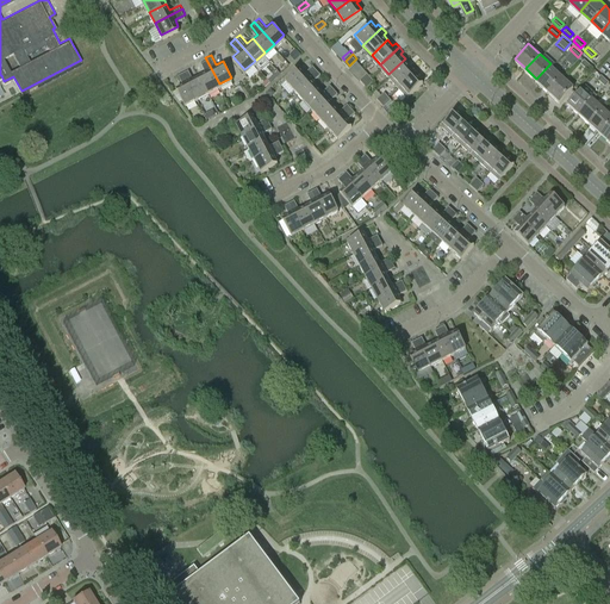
[(585,56),(580,60),(589,67),(592,63),(585,56)]
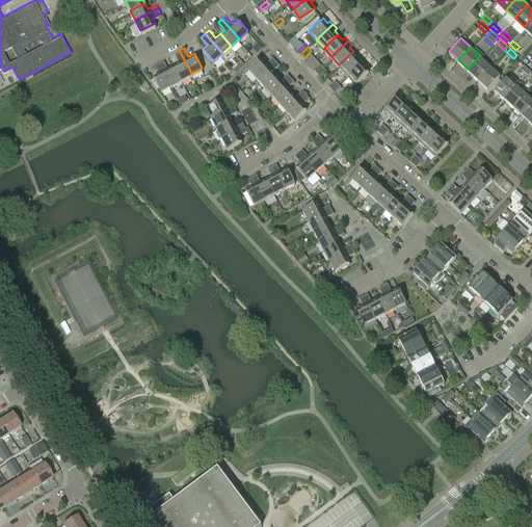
[(191,73),(179,50),(175,52),(180,61),(174,63),(182,78),(191,73)]
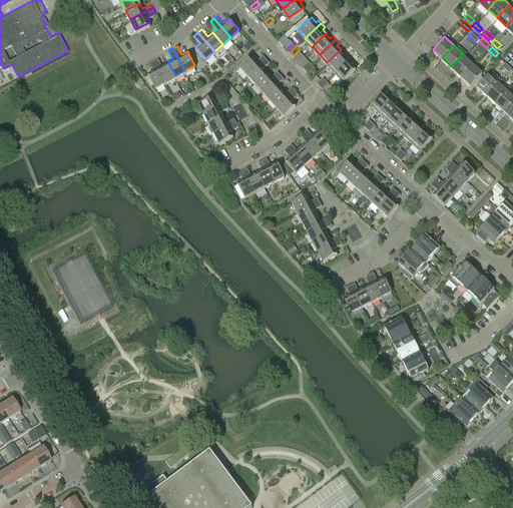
[(345,54),(341,49),(327,62),(334,70),(350,56),(347,52),(345,54)]
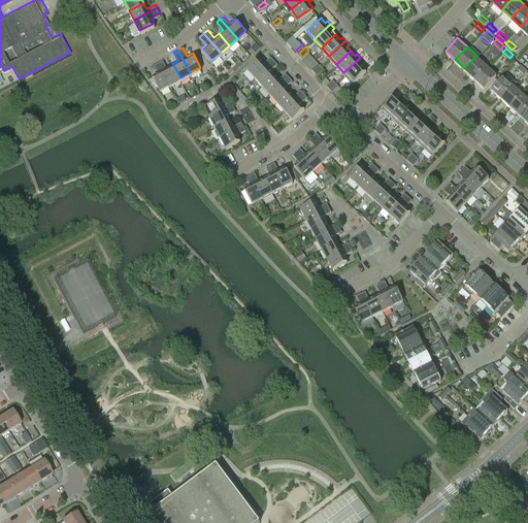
[(255,75),(274,58),(270,54),(263,61),(259,56),(246,67),(255,75)]
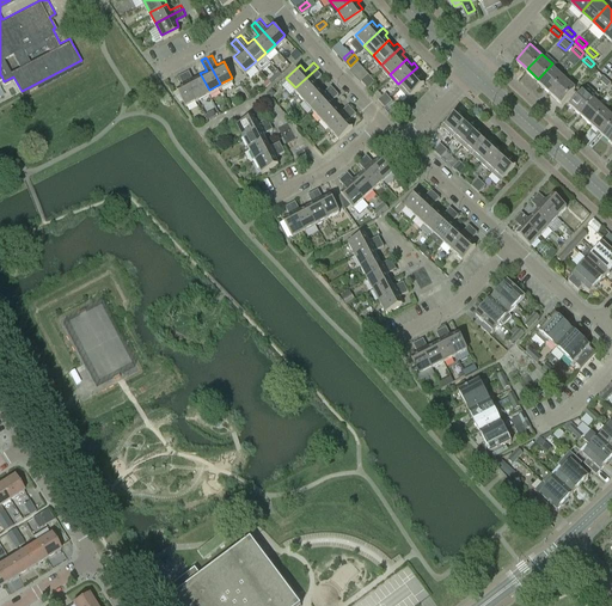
[(552,63),(538,79),(549,89),(563,73),(552,63)]
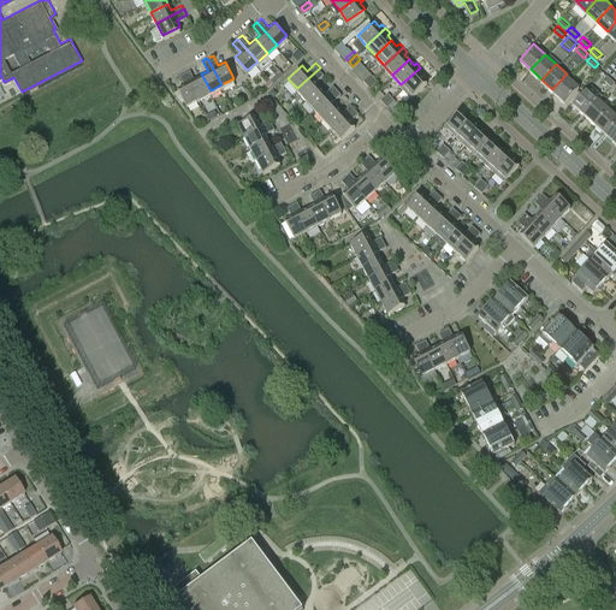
[(190,67),(185,70),(199,96),(211,90),(201,73),(195,77),(190,67)]
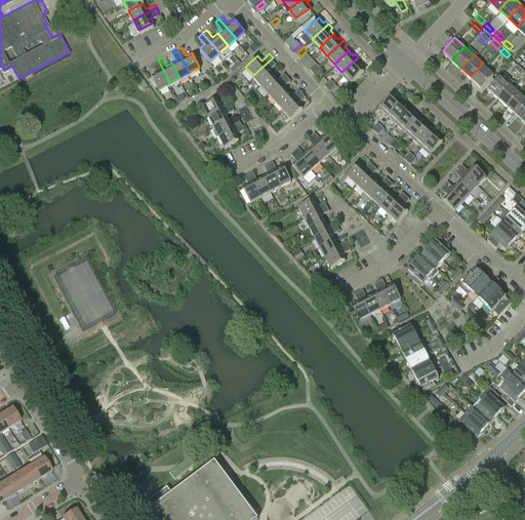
[(273,57),(253,75),(260,83),(273,72),(269,68),(276,61),(273,57)]
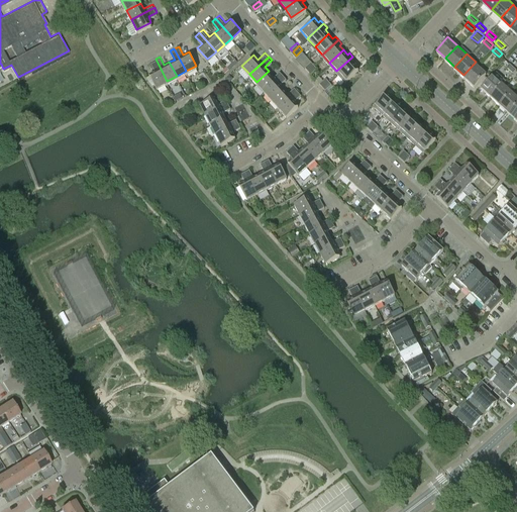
[(352,57),(336,71),(344,79),(358,67),(353,62),(355,60),(352,57)]
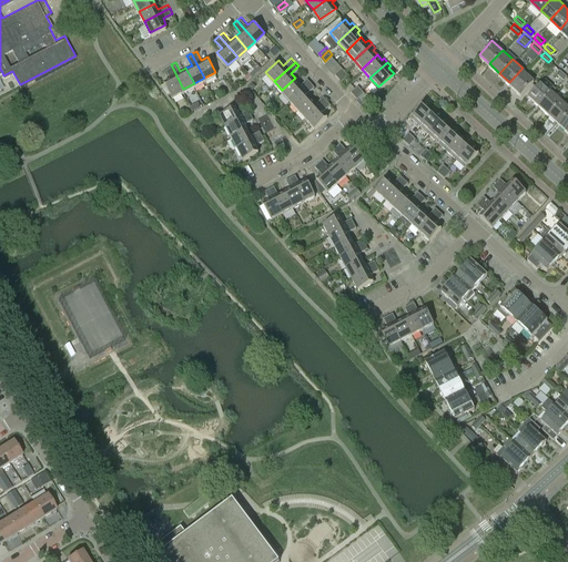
[(183,89),(171,64),(165,67),(171,77),(164,80),(172,94),(183,89)]
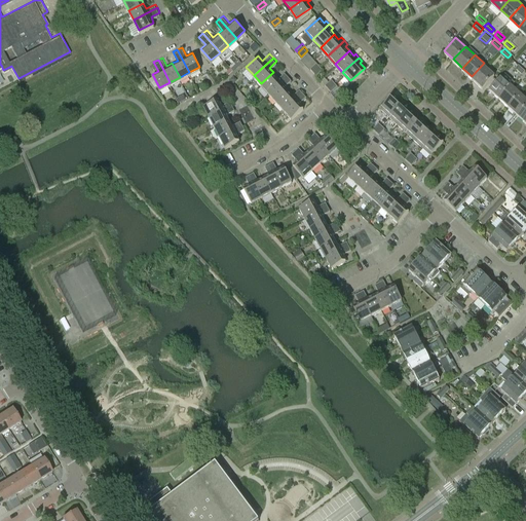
[(312,69),(318,63),(316,60),(310,66),(312,69)]
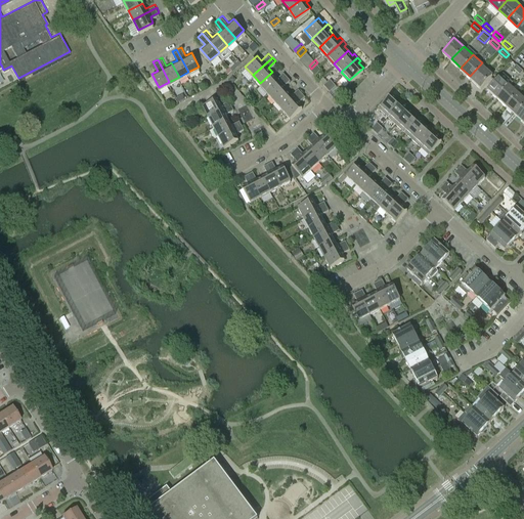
[(517,61),(513,65),(520,71),(523,68),(517,61)]
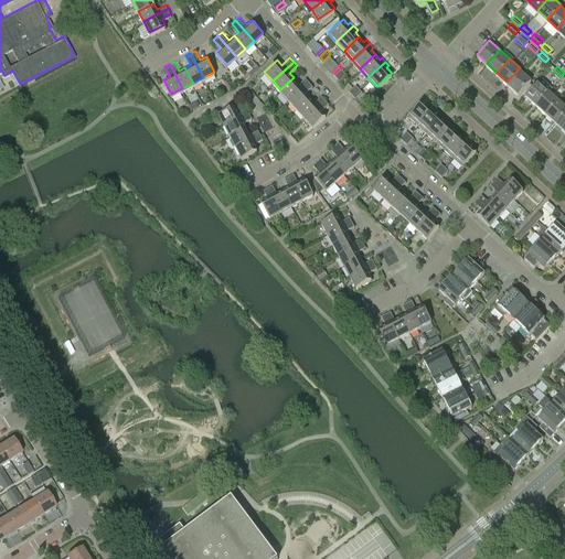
[(342,67),(336,74),(340,77),(345,71),(342,67)]
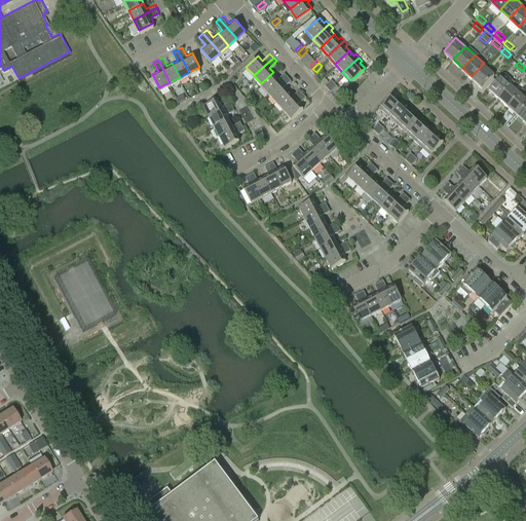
[(484,63),(472,76),(482,85),(494,72),(484,63)]
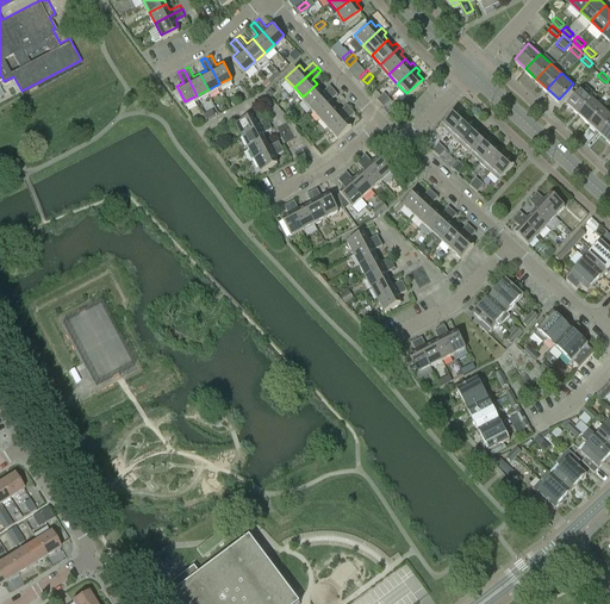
[(322,89),(317,83),(303,97),(311,106),(334,86),(330,81),(322,89)]
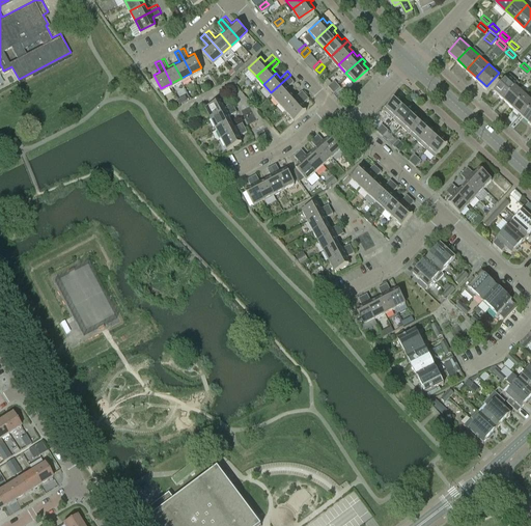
[(504,95),(515,83),(506,74),(495,87),(504,95)]
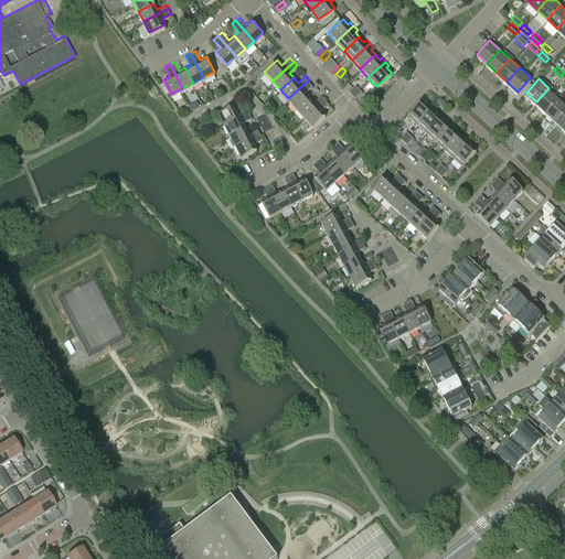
[(312,84),(309,79),(288,98),(296,107),(309,95),(305,90),(312,84)]
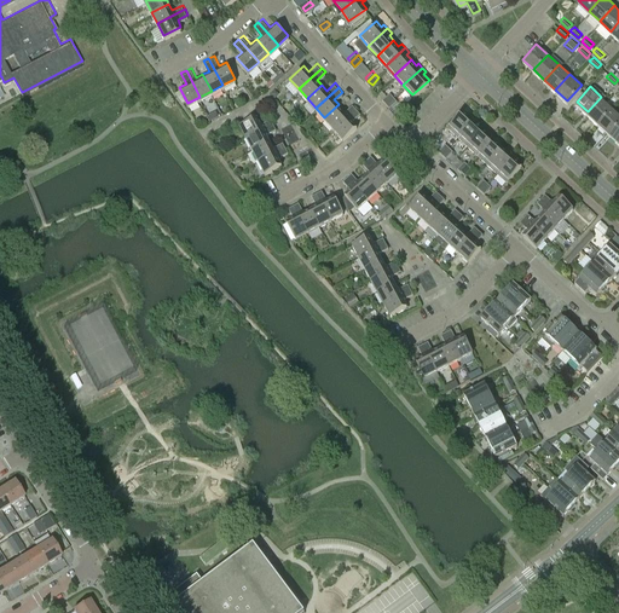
[(386,100),(393,93),(389,91),(382,97),(386,100)]
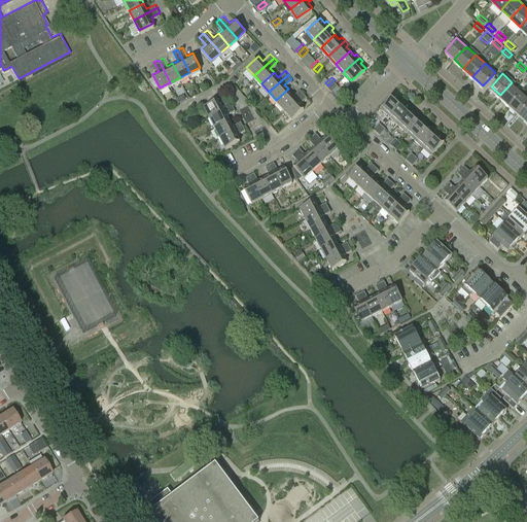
[(335,79),(328,85),(331,89),(338,83),(335,79)]
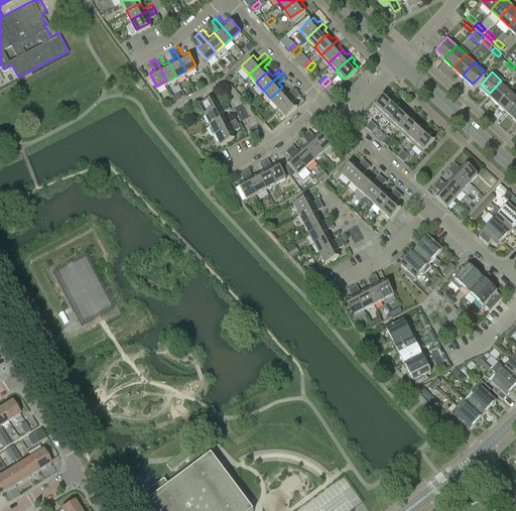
[(501,81),(490,93),(499,102),(510,89),(501,81)]
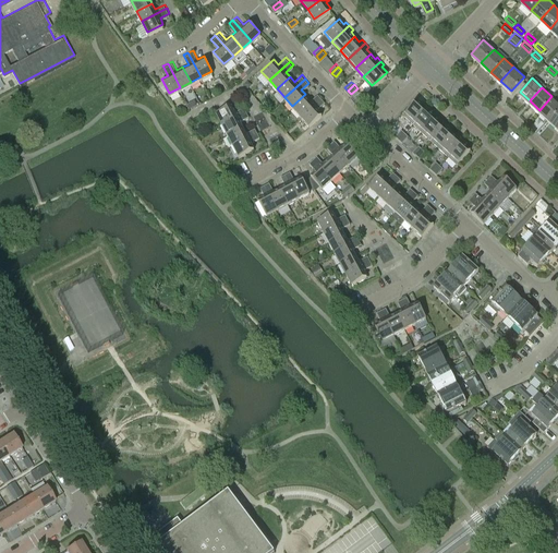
[(305,94),(292,106),(300,115),(320,96),(317,92),(310,99),(305,94)]
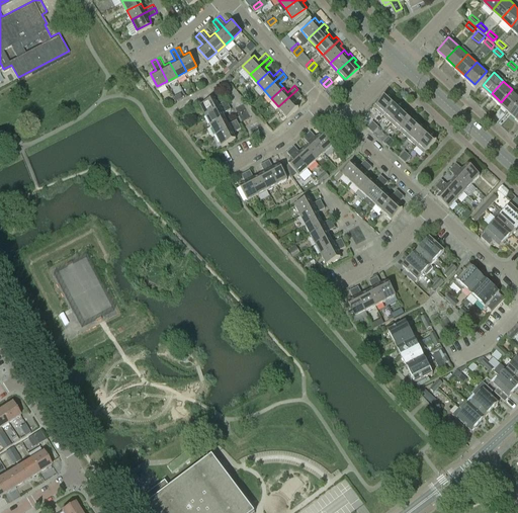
[(301,92),(297,89),(278,106),(286,114),(298,103),(293,99),(301,92)]
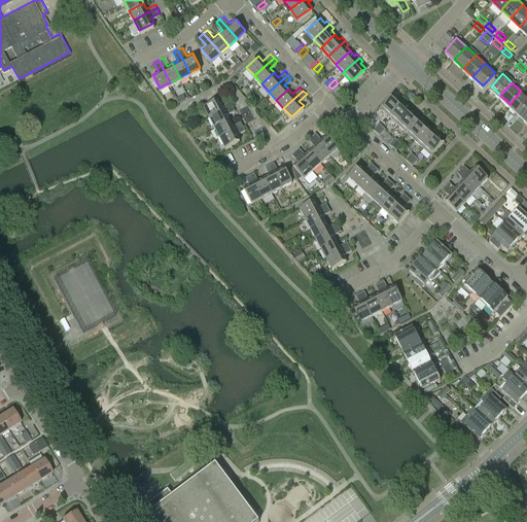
[(526,103),(526,96),(521,91),(510,104),(519,112),(526,103)]
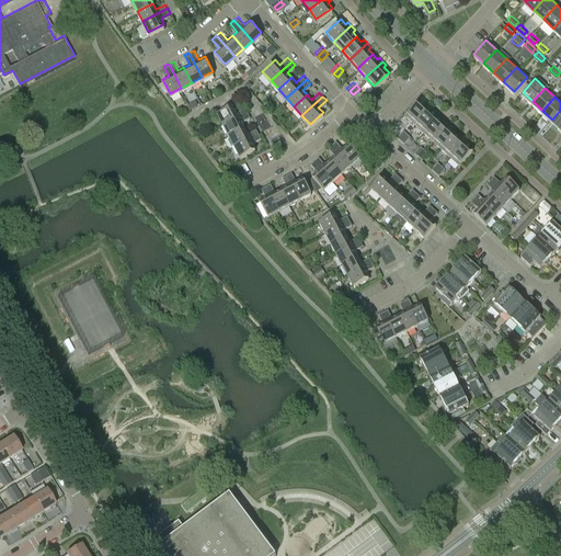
[(414,122),(431,104),(426,101),(424,103),(420,99),(405,113),(414,122)]
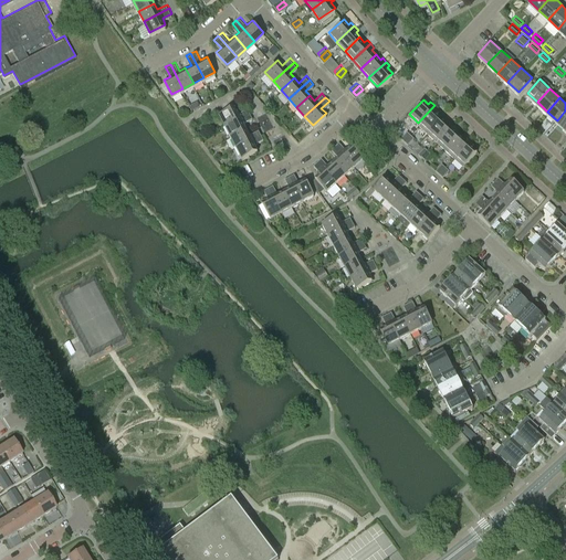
[(224,124),(249,111),(247,106),(238,111),(234,104),(219,113),(224,124)]
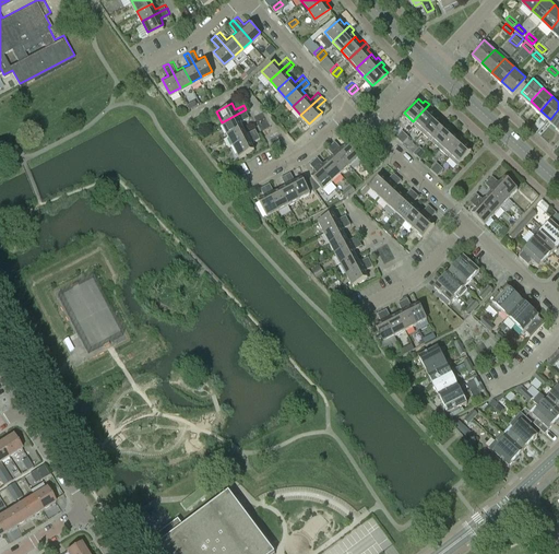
[(429,104),(413,121),(421,129),(436,114),(430,109),(432,107),(429,104)]
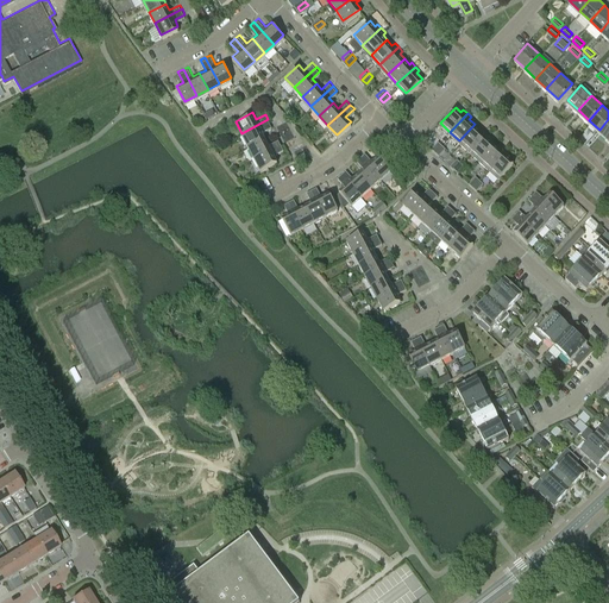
[(271,124),(268,119),(242,133),(248,144),(264,136),(262,130),(271,124)]
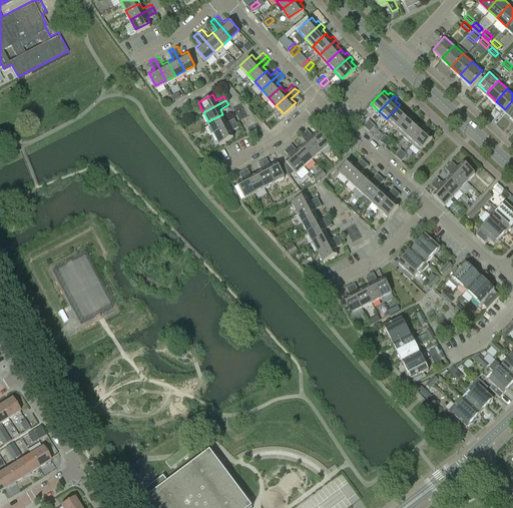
[(404,108),(400,104),(387,118),(395,125),(410,110),(406,106),(404,108)]
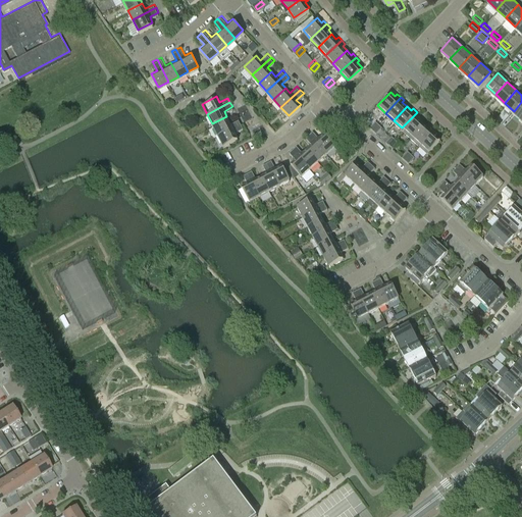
[(417,112),(402,127),(410,135),(423,121),(418,117),(420,115),(417,112)]
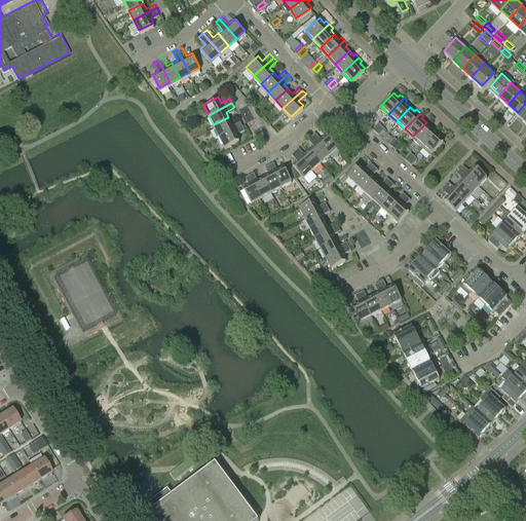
[(381,122),(386,117),(384,115),(381,117),(378,119),(373,125),(375,128),(381,122)]
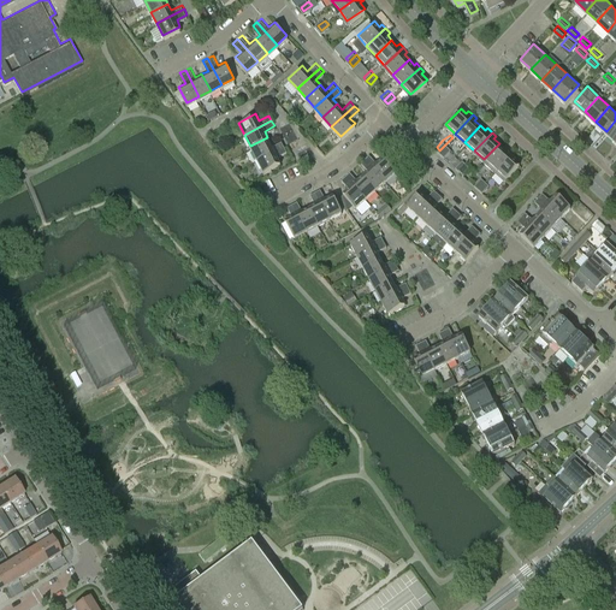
[(271,143),(267,137),(250,146),(258,158),(284,143),(280,138),(271,143)]
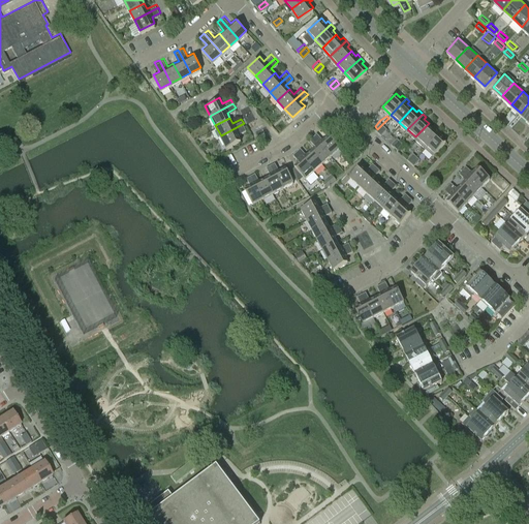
[(244,123),(221,135),(226,146),(241,137),(238,132),(246,128),(244,123)]
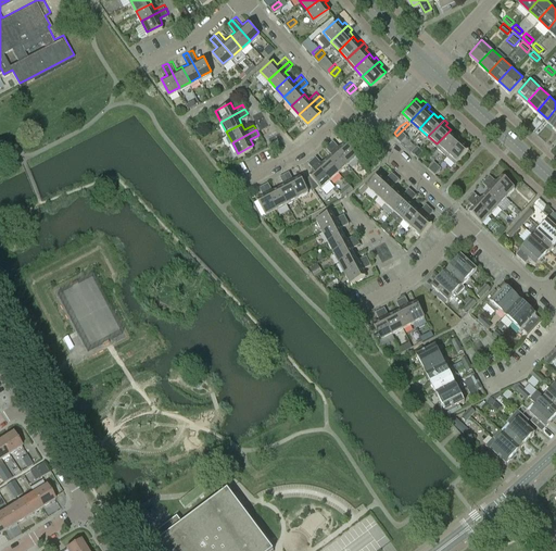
[(407,133),(403,129),(396,136),(401,139),(407,133)]
